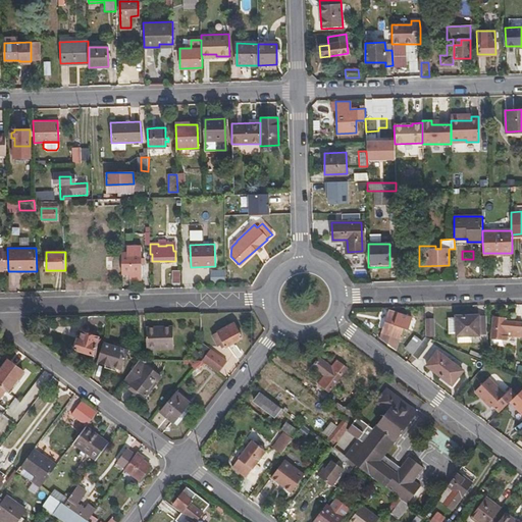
[(122,275),(142,274),(141,253),(121,254),(122,275)]
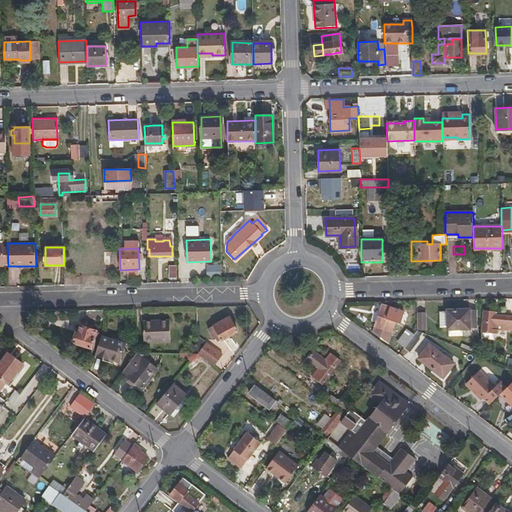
[(221,265),(206,265),(206,276),(222,276),(221,265)]
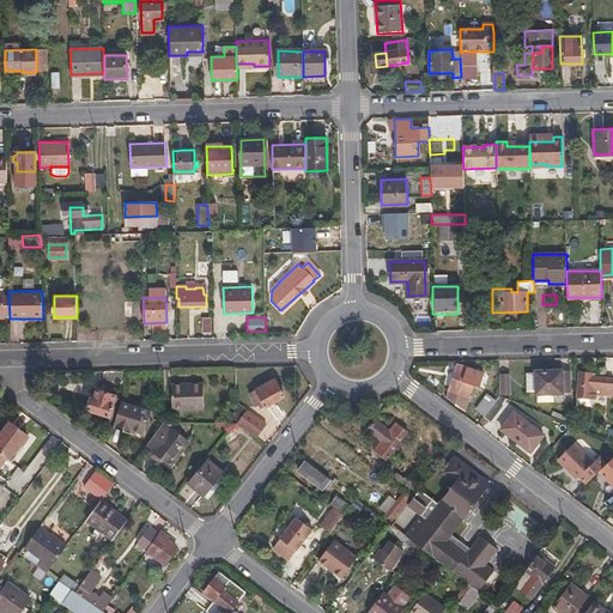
[(465,412),(478,371),(456,364),(445,398),(465,412)]
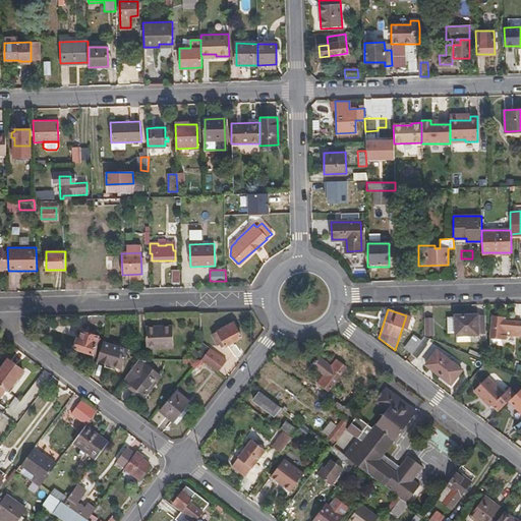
[(478,335),(477,316),(477,315),(455,316),(455,317),(456,334),(456,335),(457,335),(471,335),(478,335)]
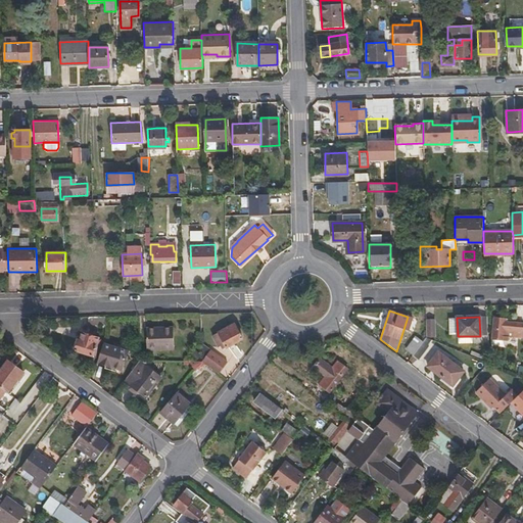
[(505,322),(505,318),(493,317),(490,338),(503,340),(508,341),(508,336),(515,337),(516,323),(505,322)]
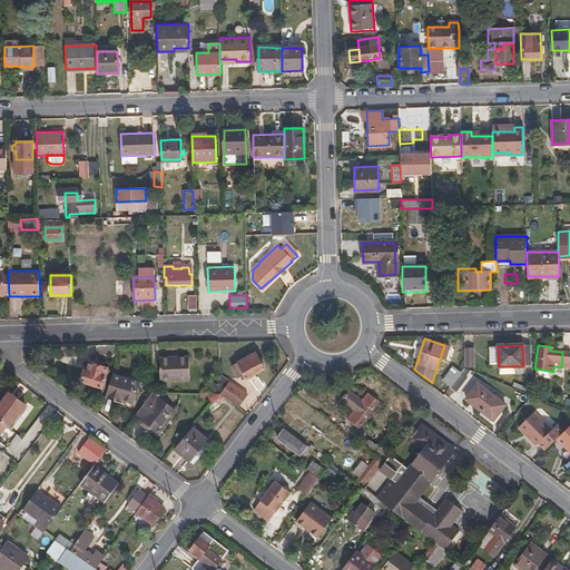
[(489,347),(490,365),(499,365),(498,347),(489,347)]
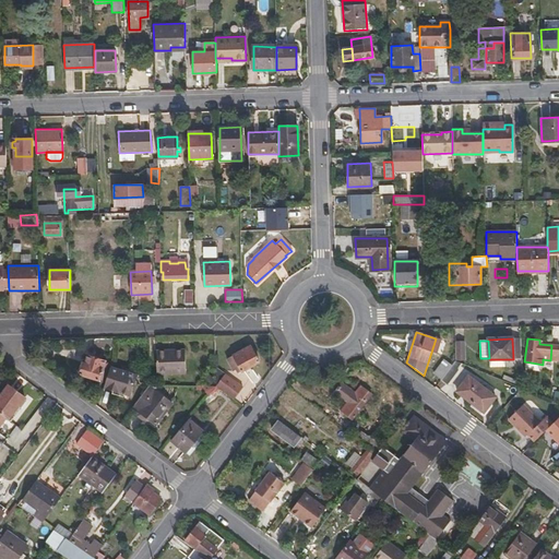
[(241,367),(242,370),(260,361),(251,345),(234,355),(241,367)]
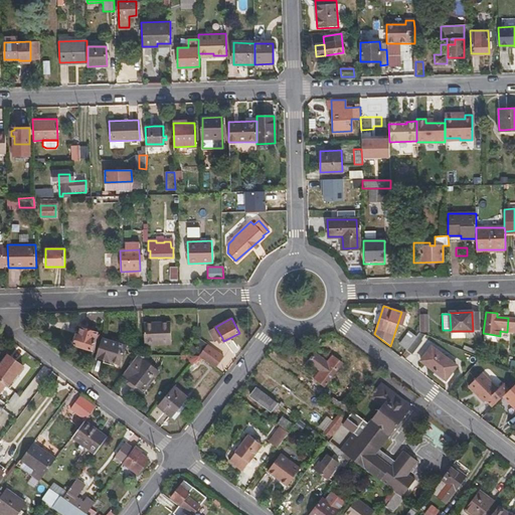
[(145,344),(172,343),(171,323),(144,324),(145,344)]
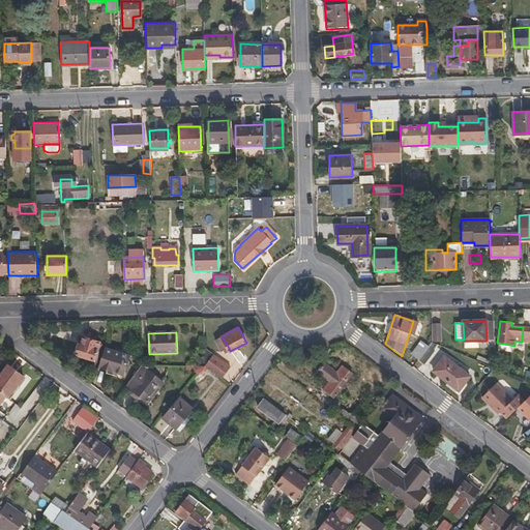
[(94,360),(99,342),(83,336),(81,345),(78,345),(76,355),(94,360)]
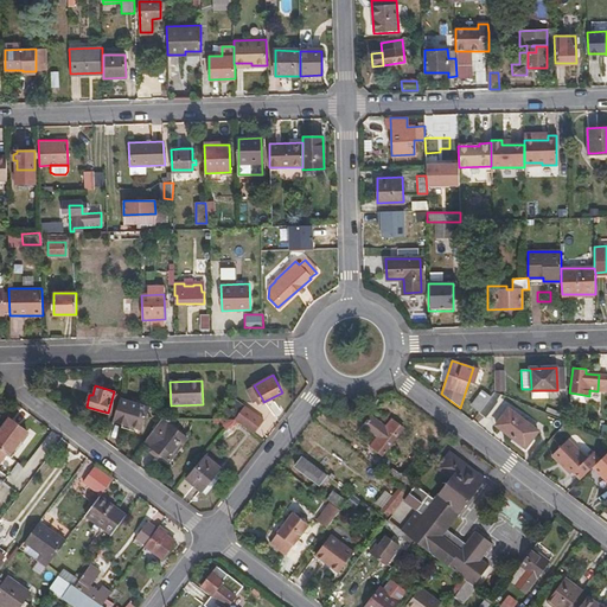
[(255,402),(262,398),(254,385),(248,389),(255,402)]
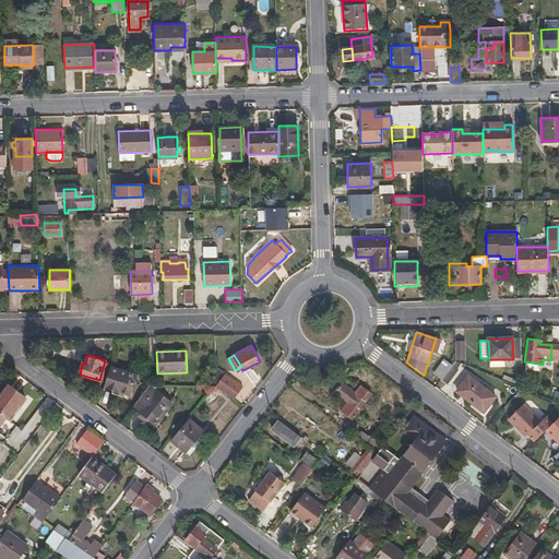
[(444,359),(433,373),(442,379),(445,375),(452,366),(444,359)]
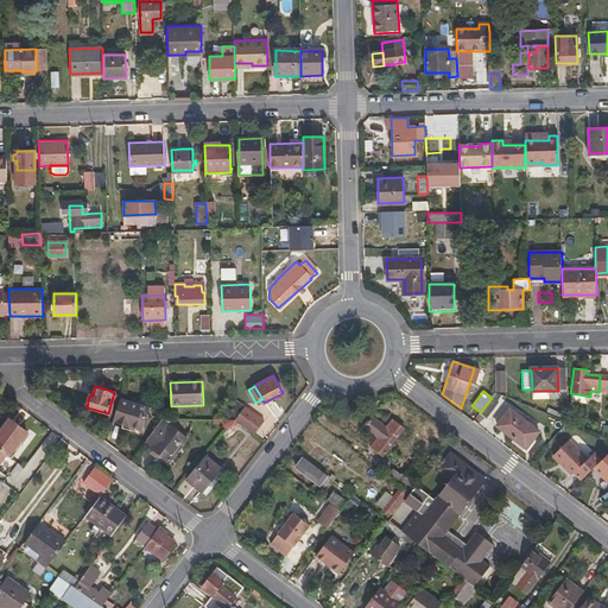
[(492,398),(485,407),(481,412),(486,417),(498,401),(496,400),(500,394),(495,392),(492,398)]
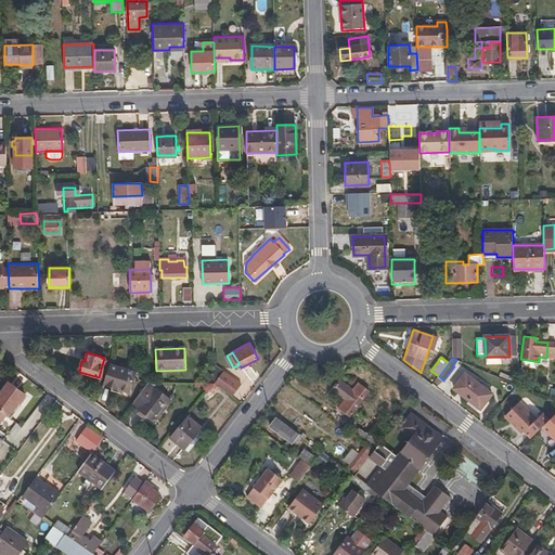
[(130,389),(136,371),(110,363),(104,384),(118,389),(119,386),(130,389)]
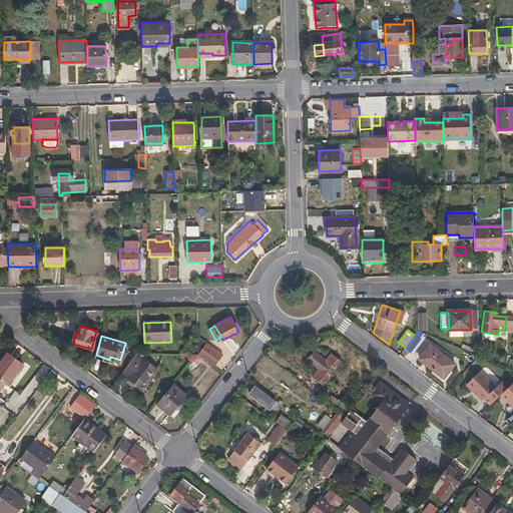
[(215,367),(224,356),(208,344),(198,355),(215,367)]
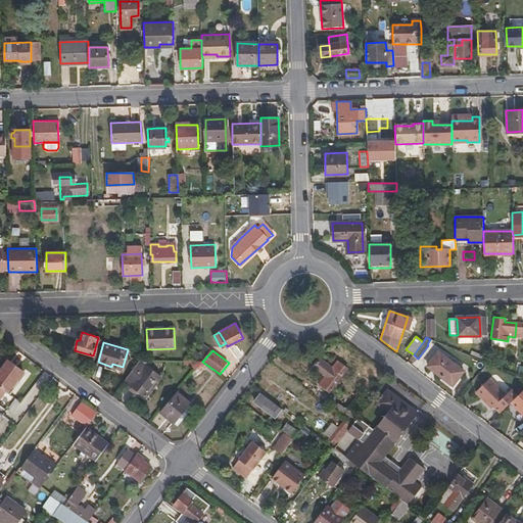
[(453,384),(463,371),(438,351),(428,366),(453,384)]
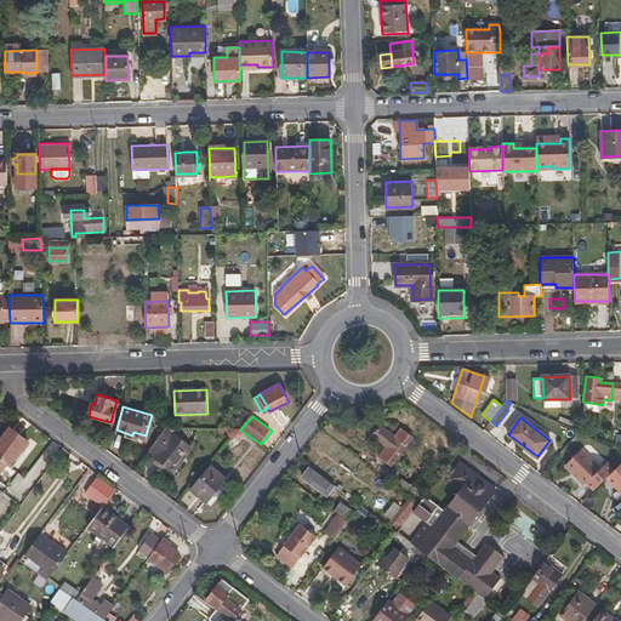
[(371,434),(387,446),(394,437),(379,426),(371,434)]
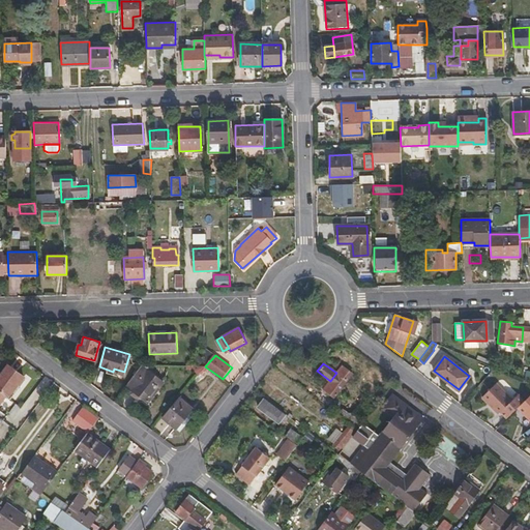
[(149,403),(164,382),(141,364),(128,382),(126,385),(149,403)]
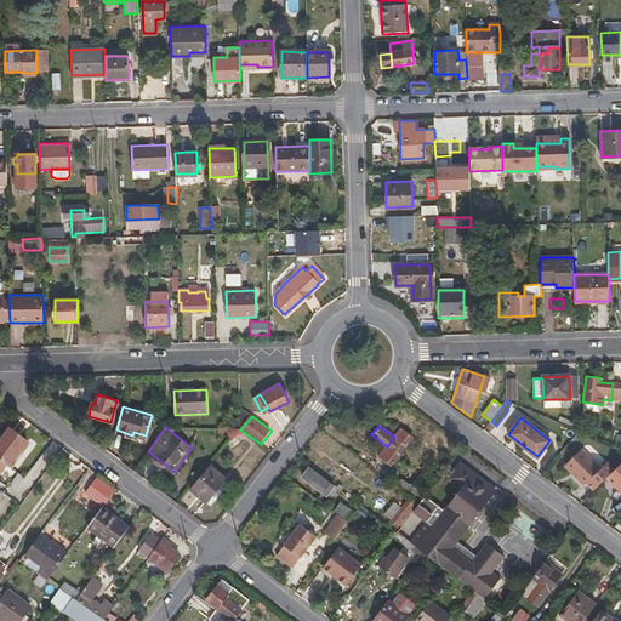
[(0,453),(4,456),(1,460),(7,465),(9,466),(27,442),(10,428),(0,440),(0,453)]
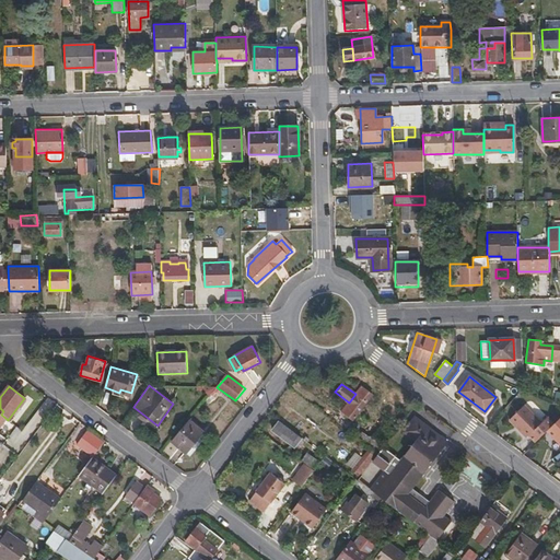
[(371,394),(361,386),(356,394),(349,403),(342,411),(353,419),(371,394)]
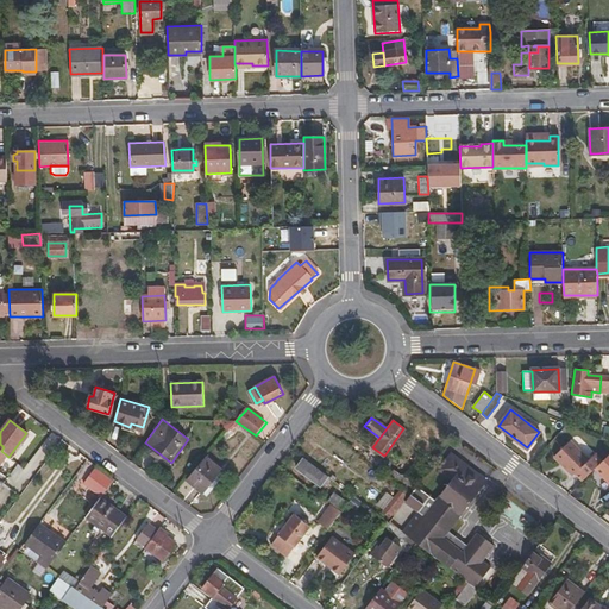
[(583,482),(595,469),(601,463),(592,456),(588,462),(569,441),(553,457),(572,476),(575,473),(583,482)]
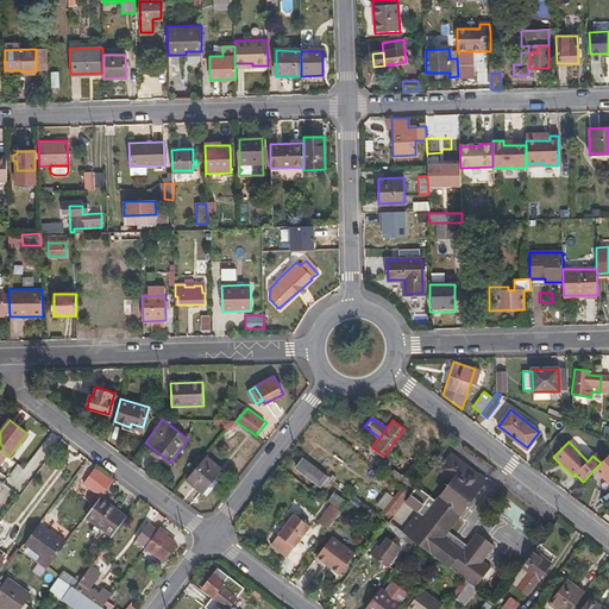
[(440,468),(452,478),(437,500),(425,515),(418,510),(402,532),(416,542),(437,558),(443,562),(454,571),(465,579),(469,582),(472,585),(475,586),(476,588),(491,566),(483,560),(495,545),(477,532),(469,545),(465,548),(456,541),(456,535),(449,531),(487,479),(451,452),(440,468)]
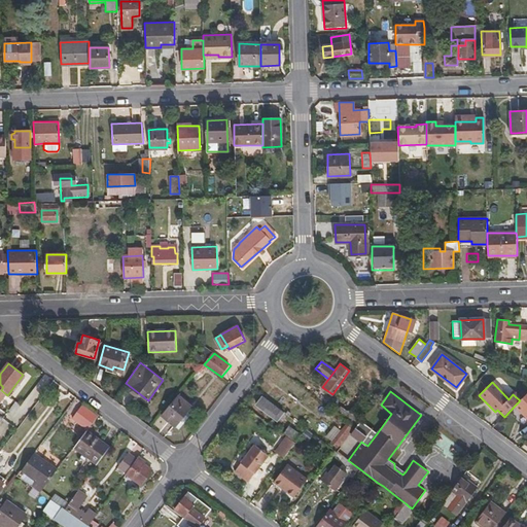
[(526,392),(520,400),(515,406),(526,418),(526,392)]
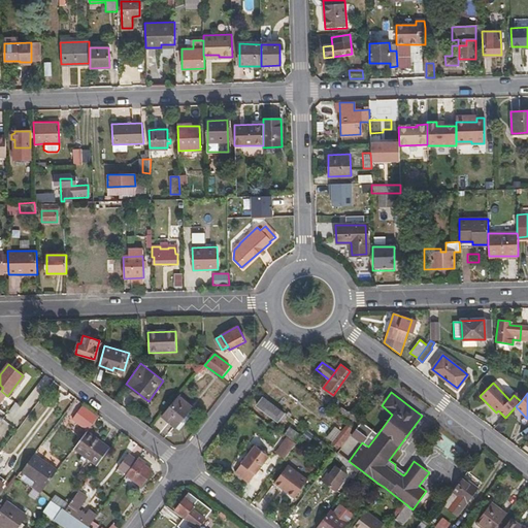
[(175,429),(191,408),(177,397),(161,418),(175,429)]
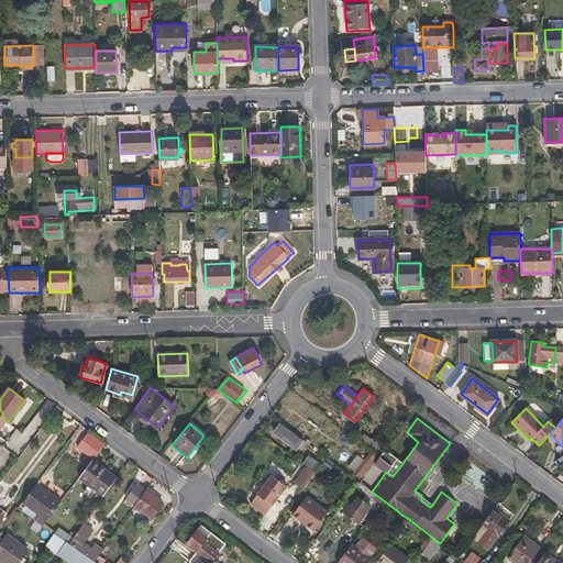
[(295,450),(301,441),(279,424),(273,433),(295,450)]
